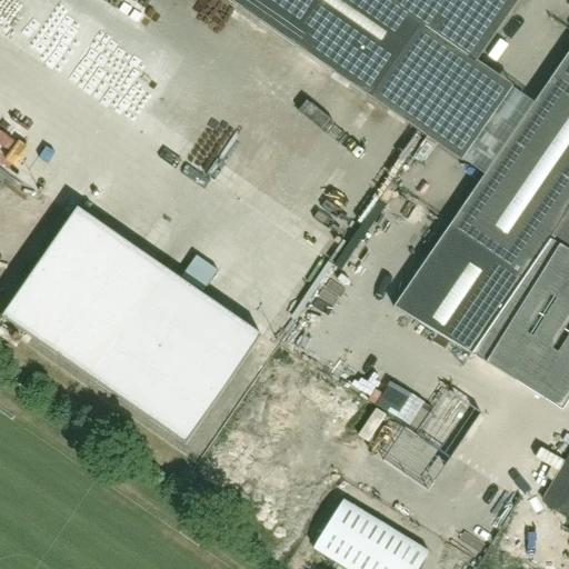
[(225,0),(423,137),(518,0),(225,0)]
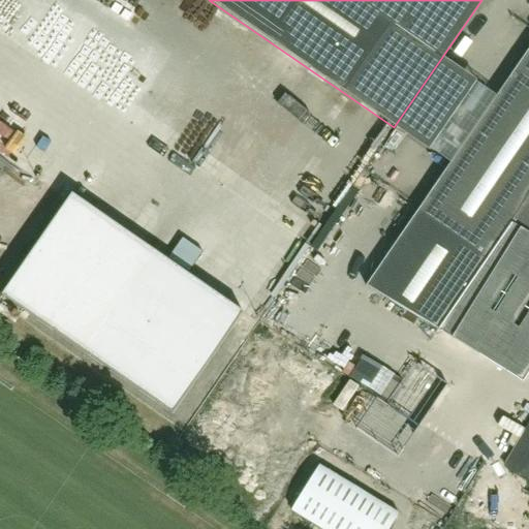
[(528,52),(366,287),(435,335),(500,239),(509,224),(528,192),(528,52)]
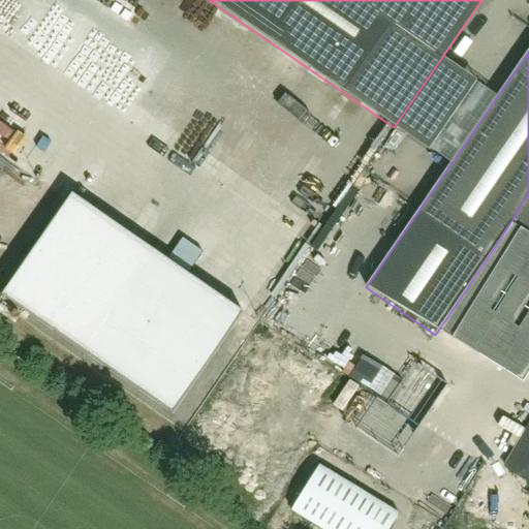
[(3,294),(175,412),(246,311),(73,192),(3,294)]
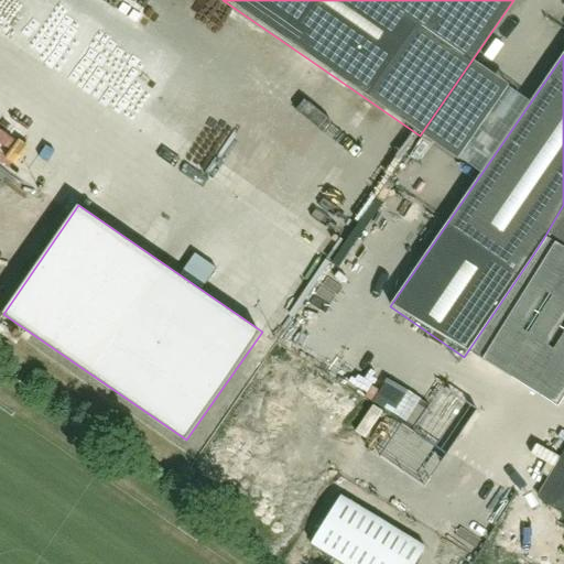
[(563,205),(543,239),(563,251),(563,205)]
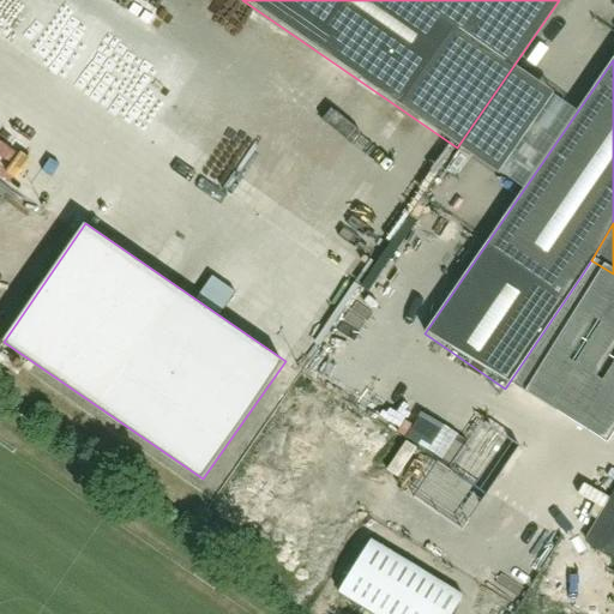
[(613,494),(587,543),(613,559),(613,494)]
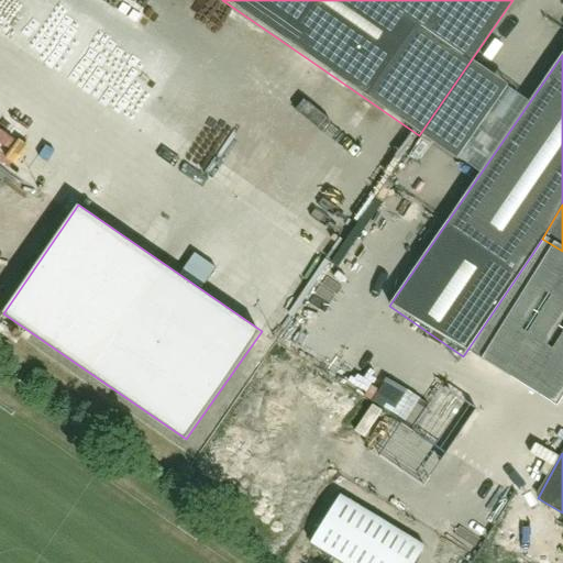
[(310,544),(341,562),(415,562),(424,548),(340,496),(310,544)]
